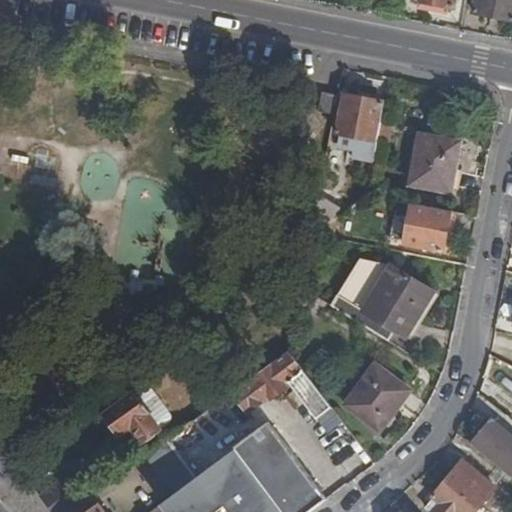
[(453,8),(454,0),(413,0),(453,8)]
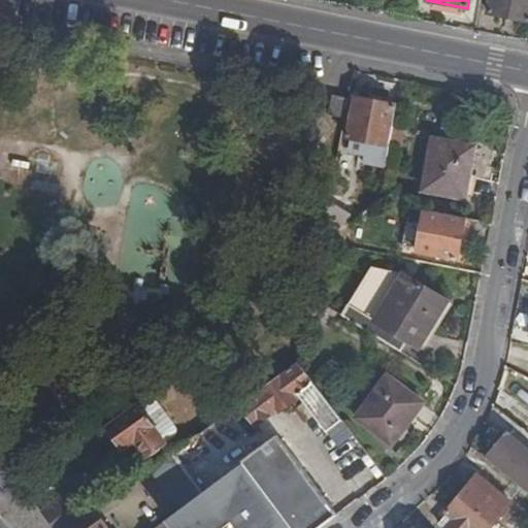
[(527,20),(527,0),(491,0),(489,12),(527,20)]
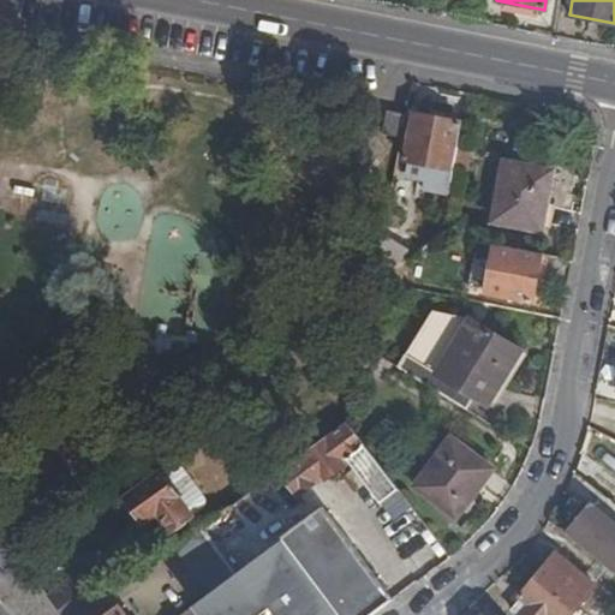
[(402,136),(406,117),(386,113),(381,135),(402,139),(402,136)]
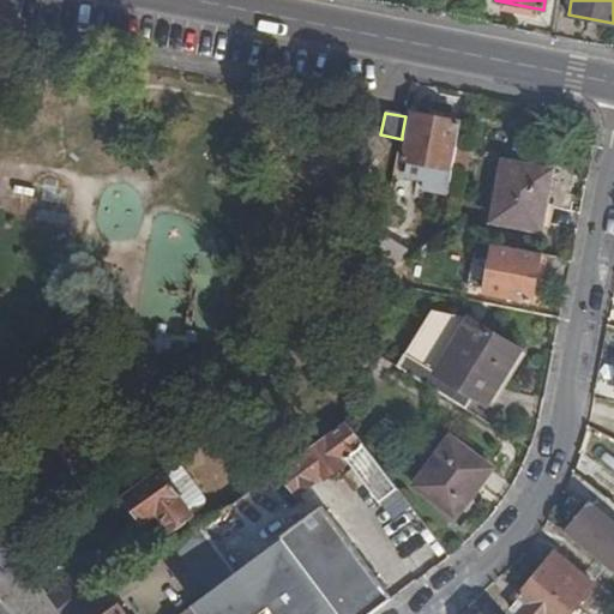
[(459,133),(461,125),(411,115),(403,162),(452,172),(459,133)]
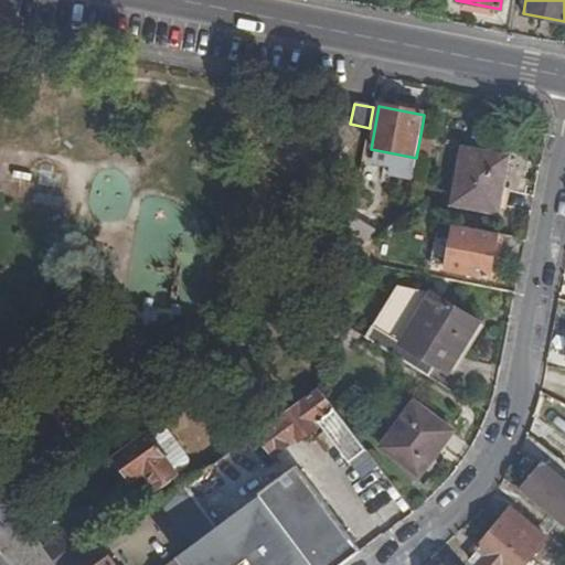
[(498,213),(508,159),(462,150),(454,204),(498,213)]
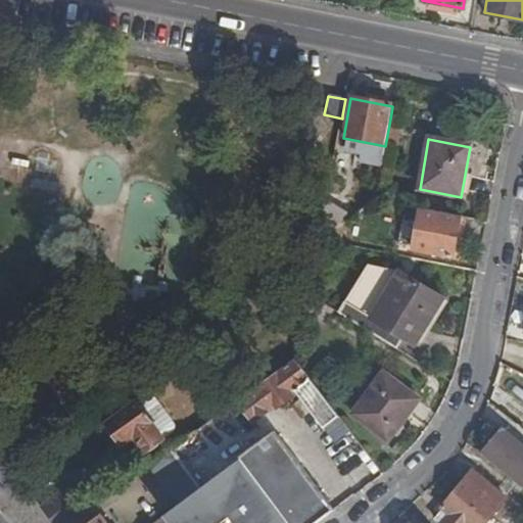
[(453,259),(461,217),(422,209),(414,252),(453,259)]
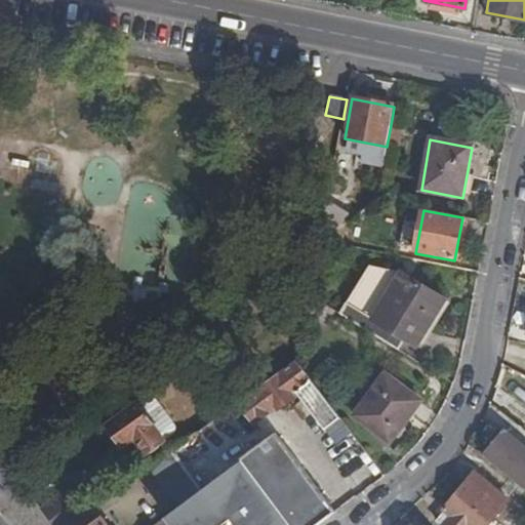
[(346,243),(349,221),(324,239),(346,243)]
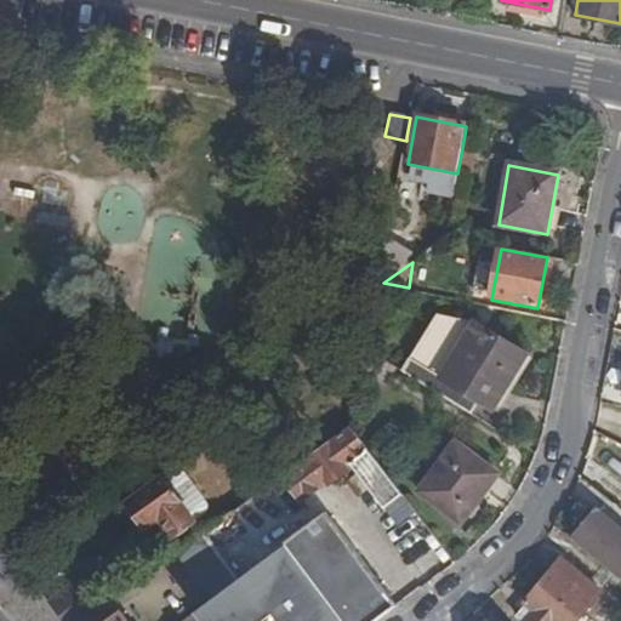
[(462,410),(471,415),(478,402),(493,411),(525,355),(473,323),(436,317),(402,374),(462,410)]
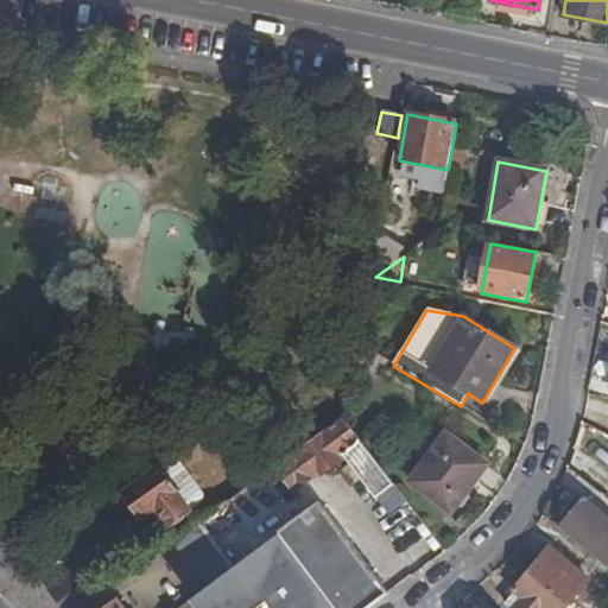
[(308,443),(274,467),(293,491),(317,473),(320,475),(322,474),(327,477),(339,469),(336,462),(340,461),(337,458),(343,454),(350,464),(356,473),(374,498),(392,485),(380,468),(379,467),(342,418),(308,443)]
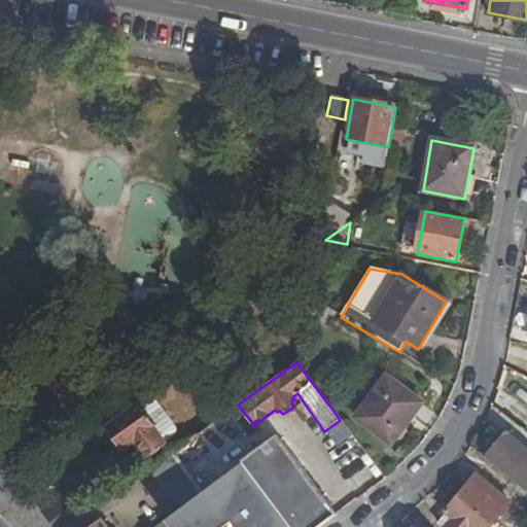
[(390,444),(421,402),(385,377),(354,417),(390,444)]
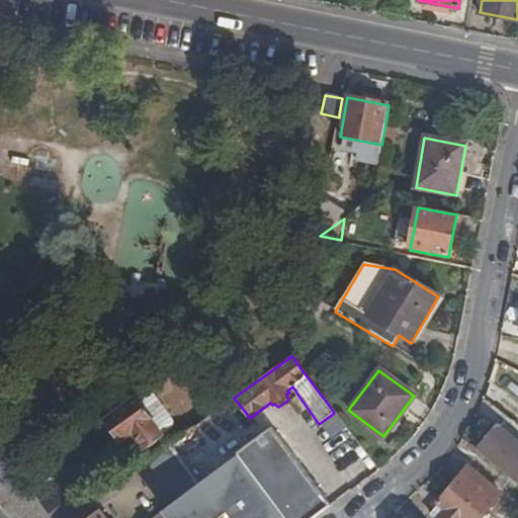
[(234,398),(214,412),(209,416),(239,454),(285,517),(315,517),(326,510),(276,445),(274,447),(263,433),(261,434),(249,419),(250,418),(234,398)]
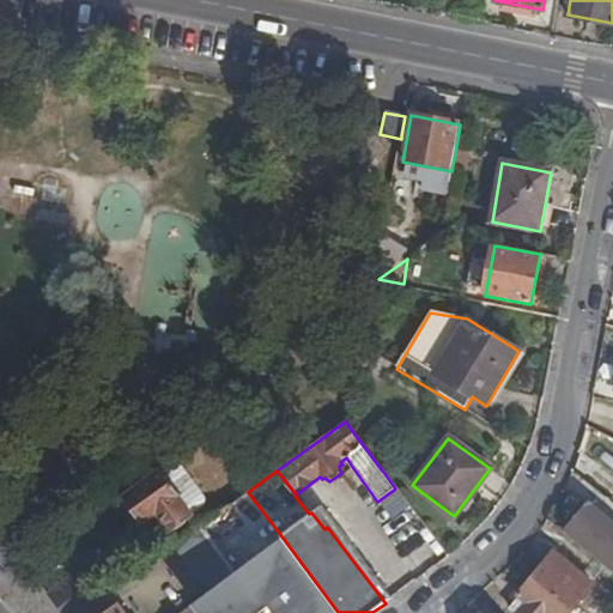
[(170,530),(193,514),(162,473),(127,498),(143,520),(155,511),(170,530)]
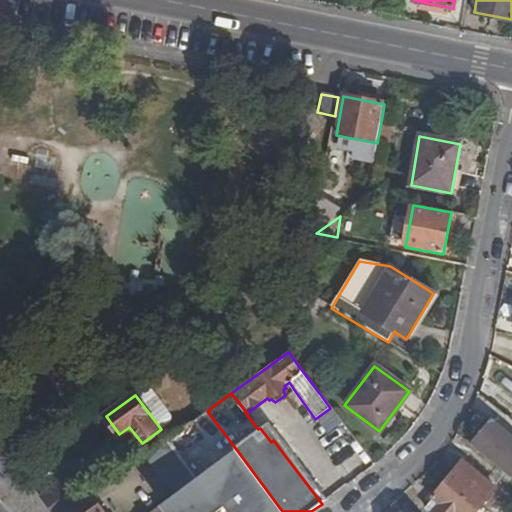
[(236,449),(207,411),(166,440),(173,449),(180,458),(196,479),(220,461),(236,449)]
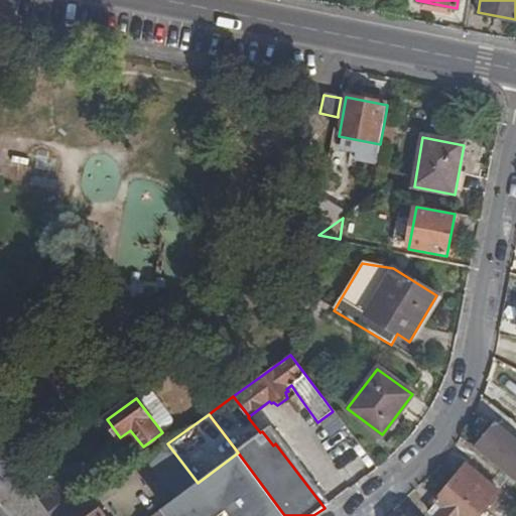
[(275,443),(325,508),(328,506),(302,472),(268,426),(262,431),(273,445),(275,443)]
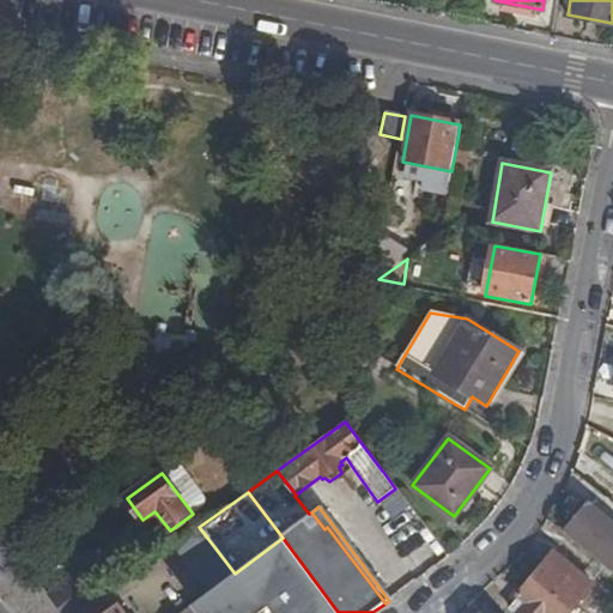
[(612,525),(592,507),(568,535),(594,558),(611,571),(612,569),(612,525)]
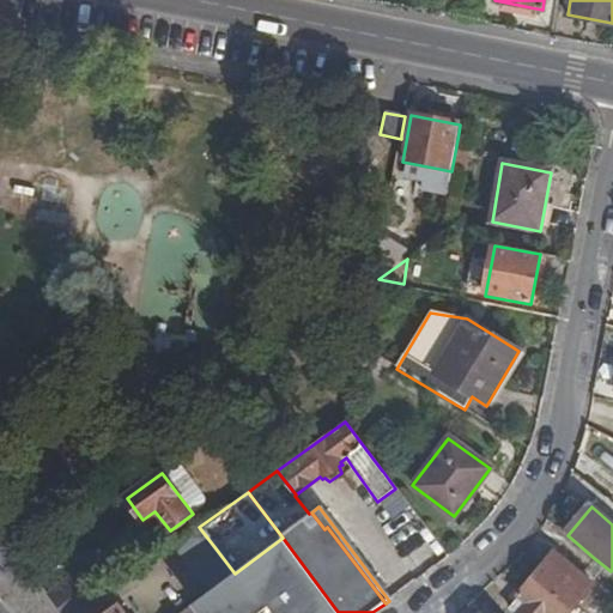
[(192,606),(181,612),(256,612),(268,605),(274,612),(338,612),(283,538),(263,552),(235,574),(212,590),(210,593),(192,606)]
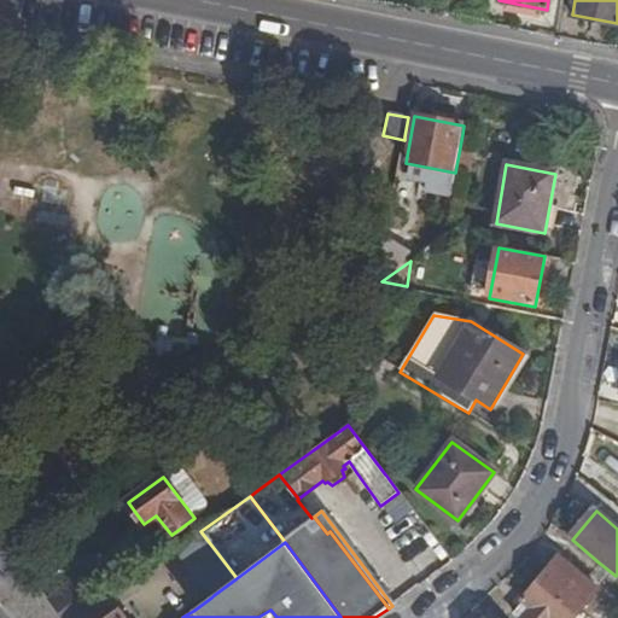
[(192,572),(217,553),(209,542),(184,560),(192,572)]
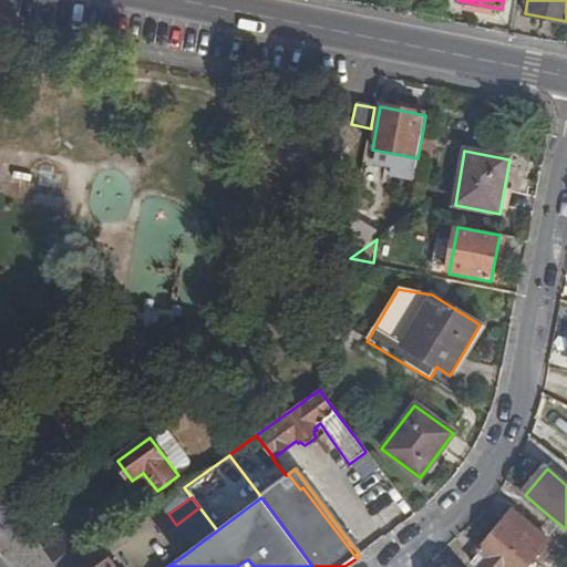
[(17,503),(9,509),(21,525),(29,518),(17,503)]
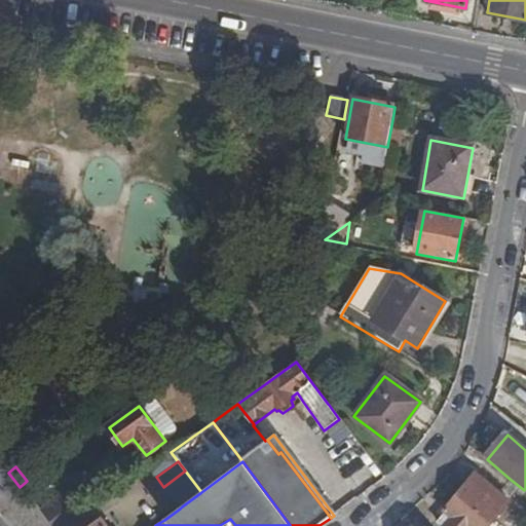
[(163,487),(180,509),(182,506),(201,492),(185,471),(163,487)]
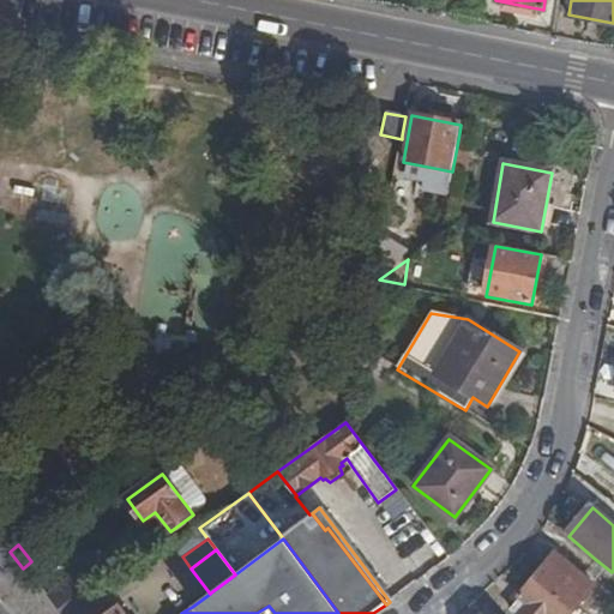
[(555,553),(536,576),(576,607),(595,584),(555,553)]
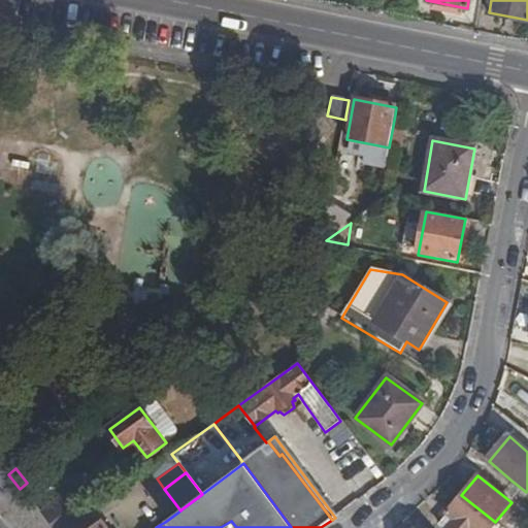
[(70,527),(86,518),(69,495),(41,515),(53,527),(70,527)]
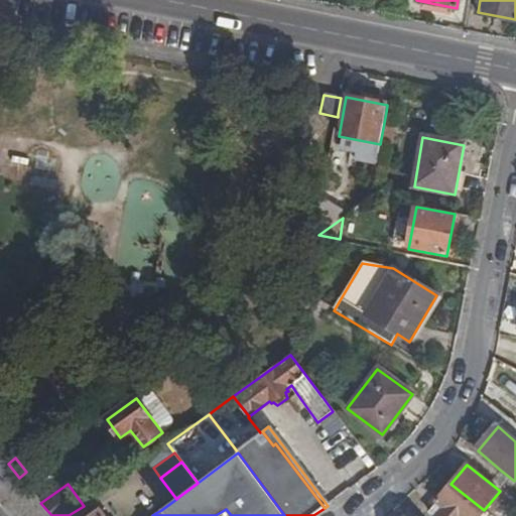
[(479,515),(484,510),(450,484),(436,501),(437,502),(430,512),(435,515),(479,515)]
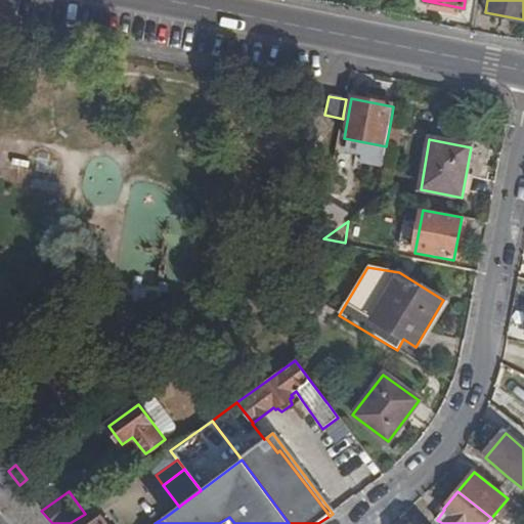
[(140,522),(141,523),(155,523),(164,518),(158,509),(140,522)]
